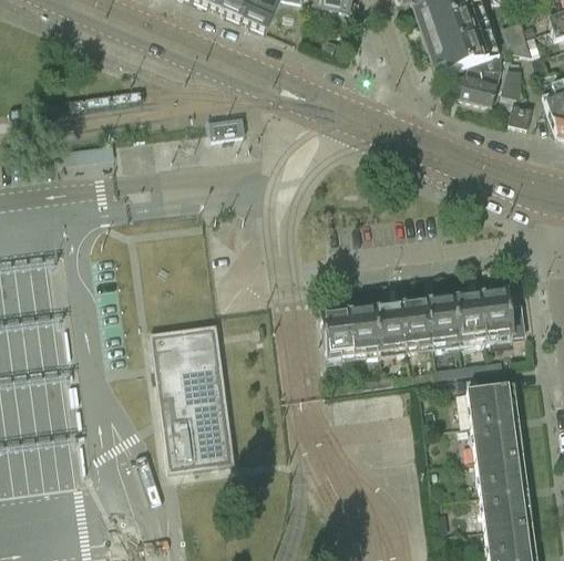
[(194,0),(194,1),(218,11),(223,0),(194,0)]
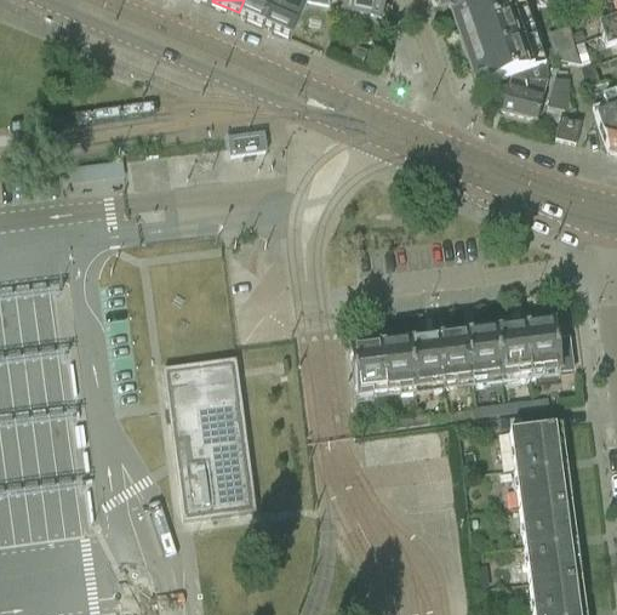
[(244,0),(239,12),(266,24),(276,0),(244,0)]
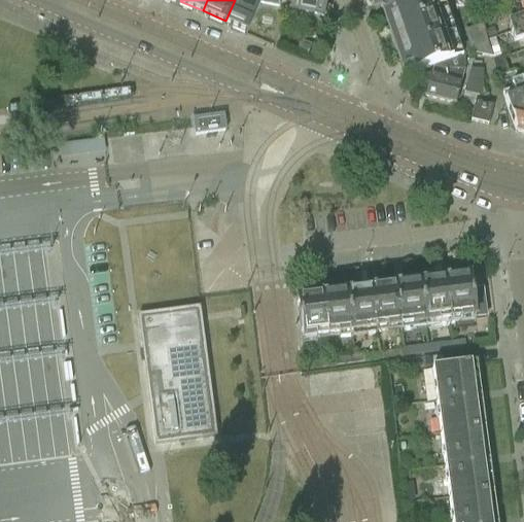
[(248,31),(263,0),(235,0),(225,21),(248,31)]
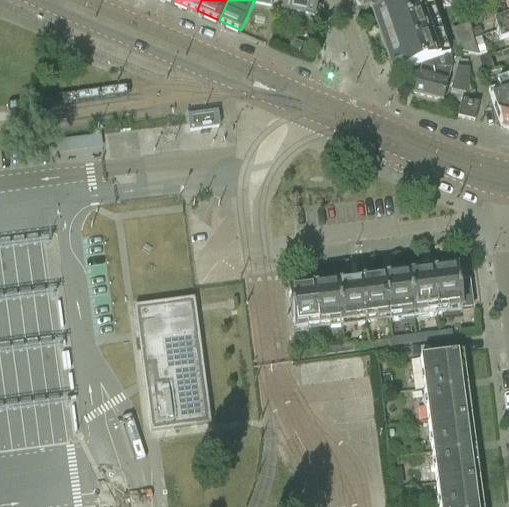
[(285,0),(284,5),(300,8),(301,0),(285,0)]
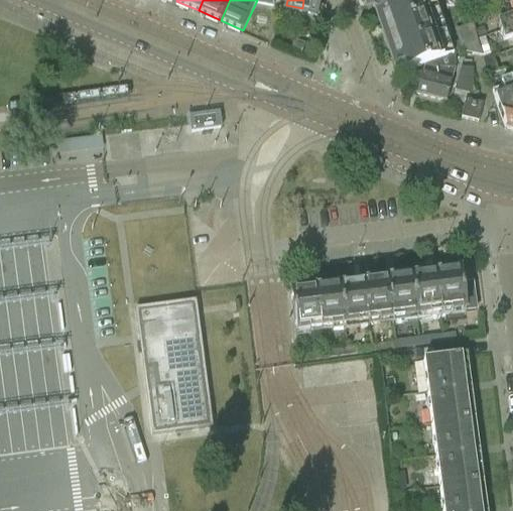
[(303,0),(302,8),(319,12),(322,0),(303,0)]
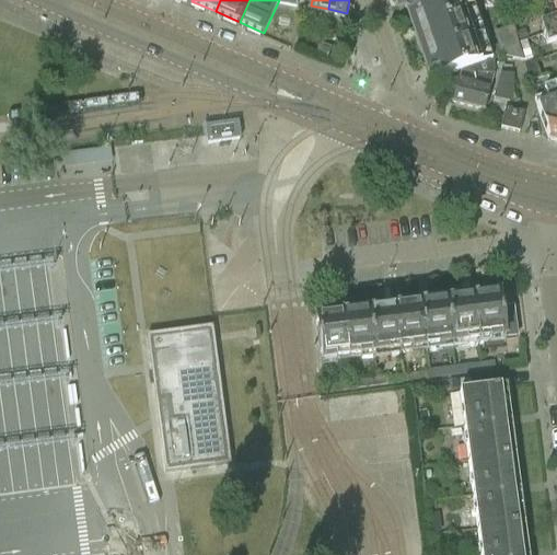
[(490,45),(485,27),(487,26),(479,7),(478,7),(476,0),(408,0),(433,76),(463,66),(468,65),(494,55),(490,45)]
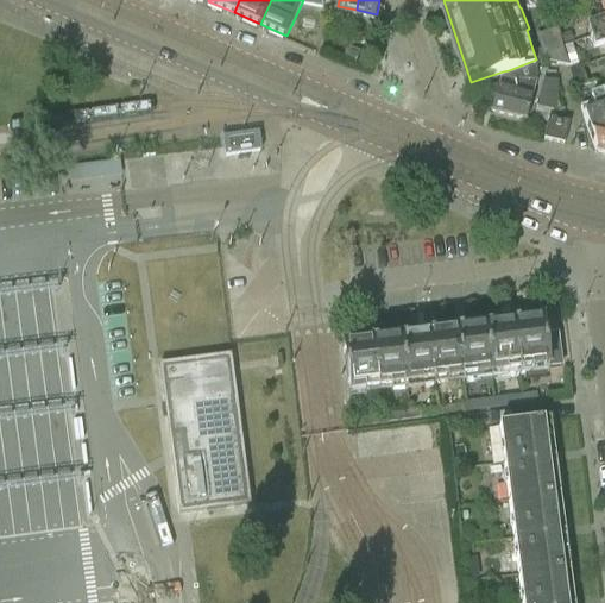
[(604,2),(602,4),(604,10),(604,16),(588,20),(592,33),(604,27),(604,2)]
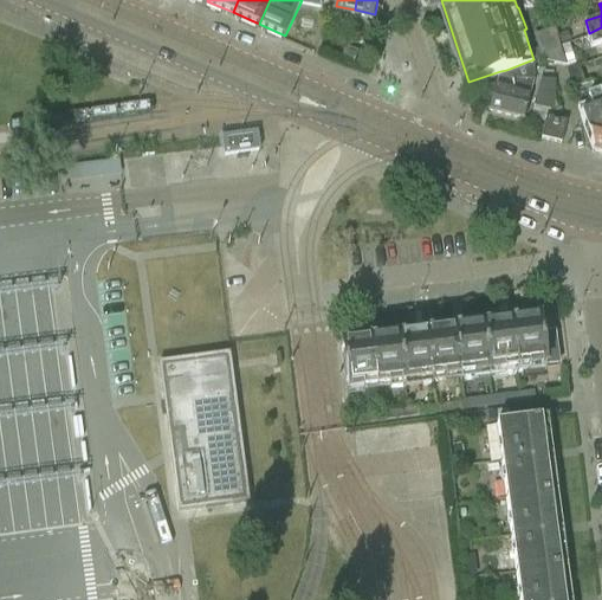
[(568,62),(562,42),(556,24),(536,31),(539,45),(530,49),(533,59),(536,59),(544,57),(568,62)]
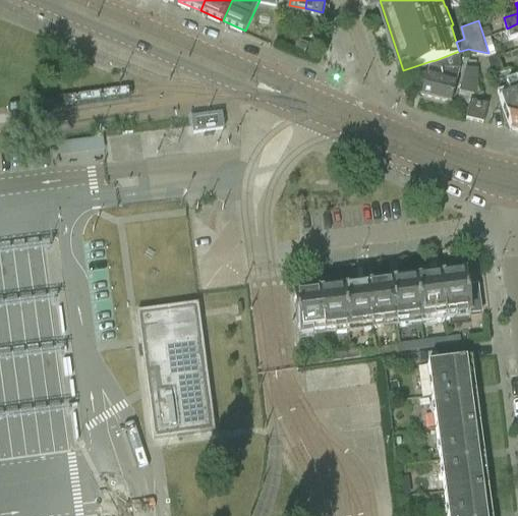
[(517,23),(507,29),(511,38),(517,36),(517,23)]
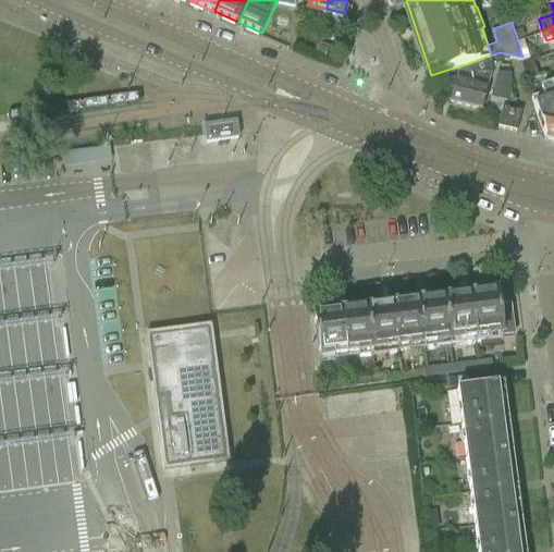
[(532,57),(526,36),(517,38),(522,57),(524,60),(532,57)]
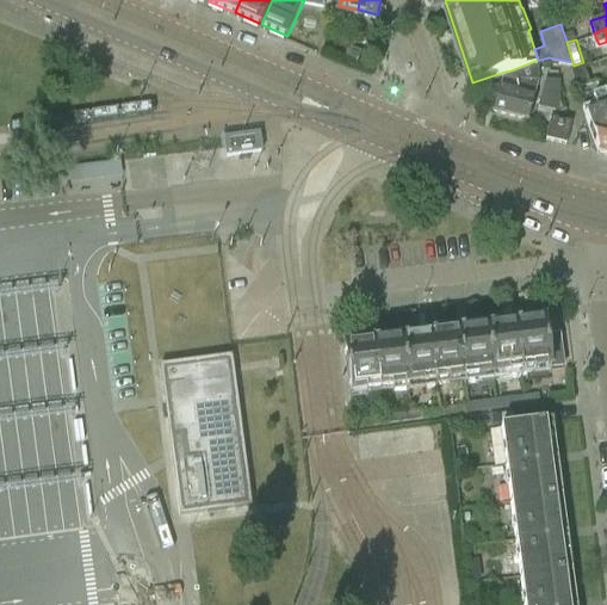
[(530,116),(540,76),(540,60),(538,60),(511,71),(505,72),(495,106),(530,116)]
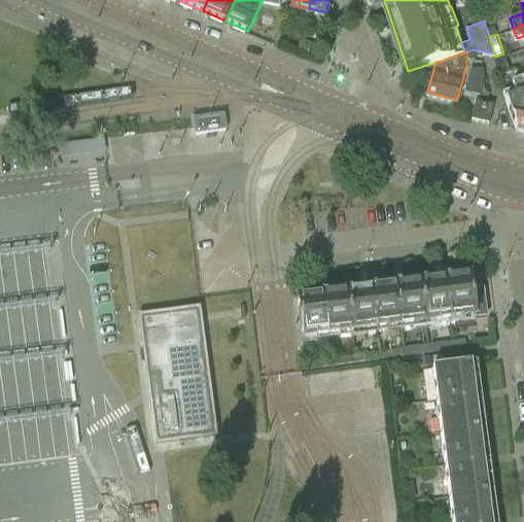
[(511,68),(505,54),(503,54),(495,57),(499,72),(511,68)]
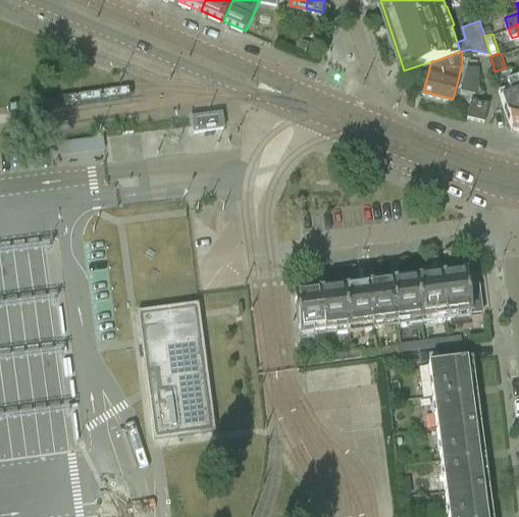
[(479,66),(466,66),(462,88),(478,92),(479,66)]
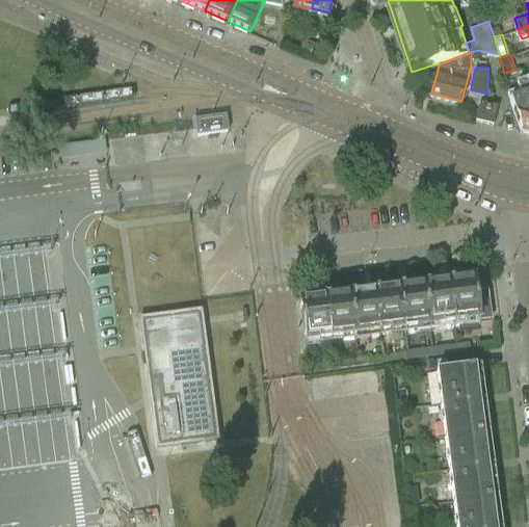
[(528,78),(516,82),(518,86),(509,89),(523,128),(528,129),(528,78)]
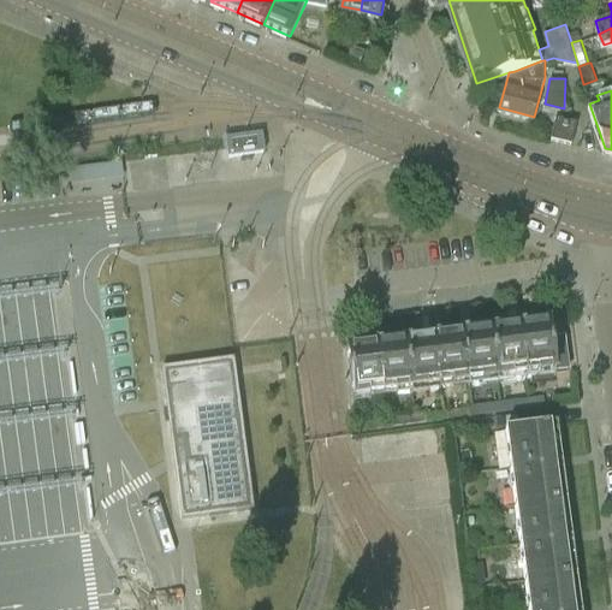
[(557,114),(552,136),(572,141),(578,119),(557,114)]
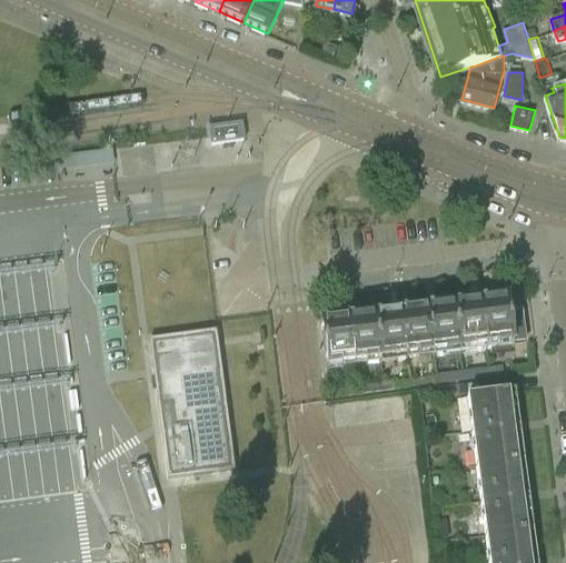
[(254,130),(251,118),(211,123),(212,132),(214,136),(254,130)]
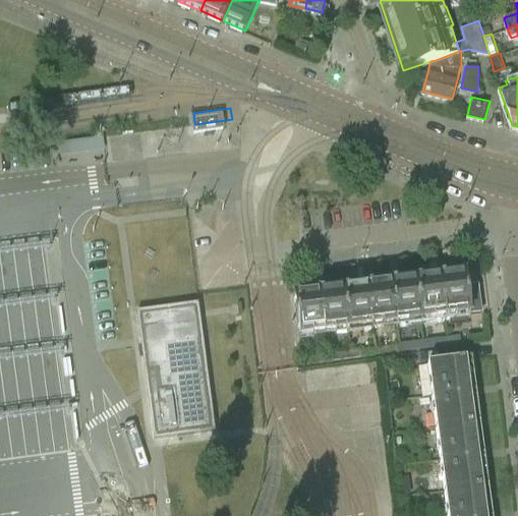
[(108,133),(58,135),(58,159),(109,157),(108,133)]
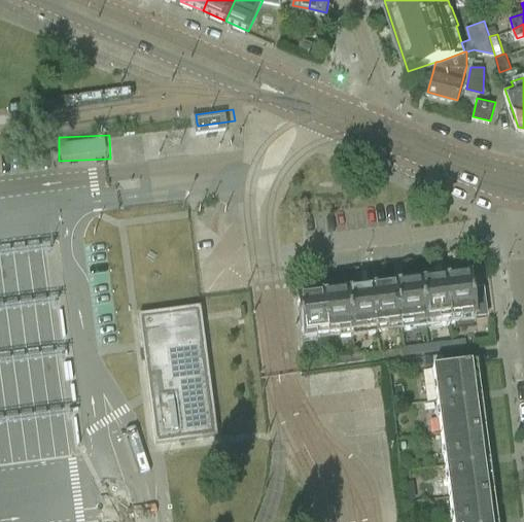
[(455,273),(454,273),(446,274),(452,322),(463,320),(463,315),(477,313),(470,271),(468,271),(466,269),(458,270),(455,273)]
